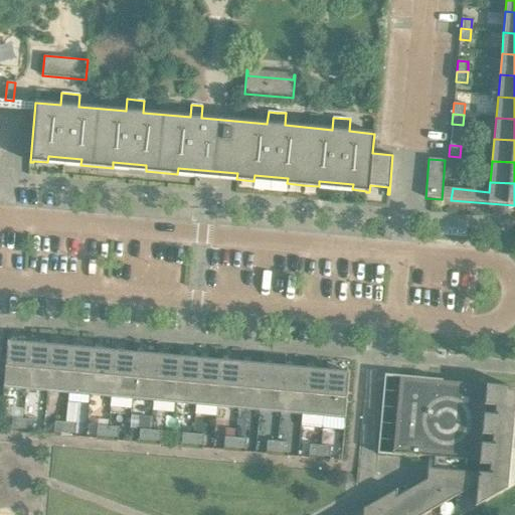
[(451,200),(453,188),(443,187),(442,199),(451,200)]
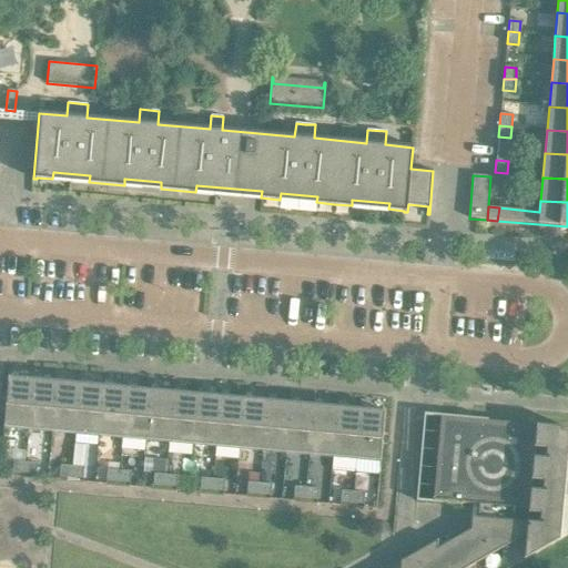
[(9,377),(4,427),(29,429),(33,379),(19,378),(10,377),(9,377)]
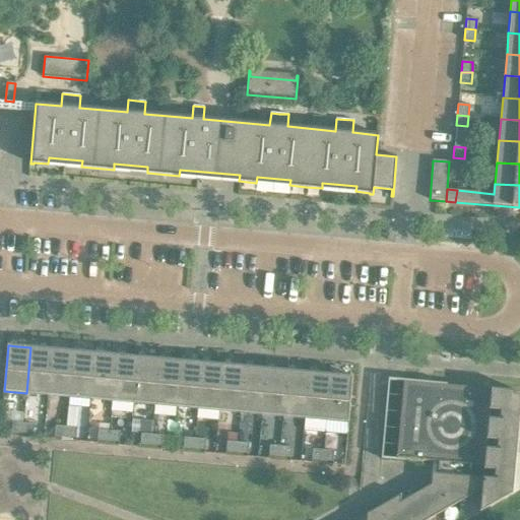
[(30,347),(26,393),(48,395),(52,349),(39,348),(30,347)]
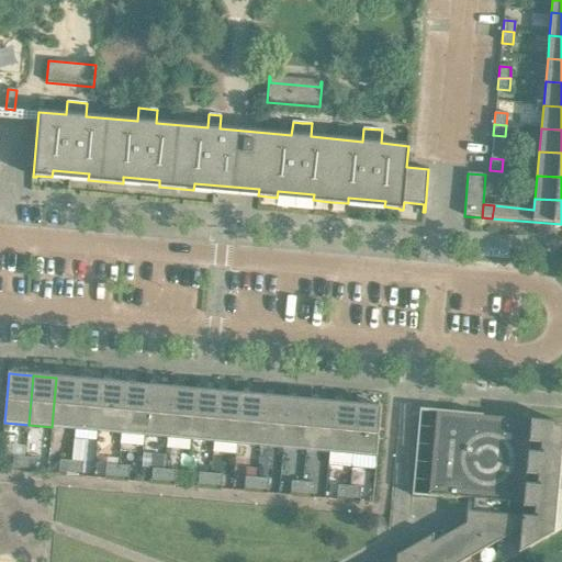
[(56,378),(52,427),(75,429),(79,380),(65,379),(56,378)]
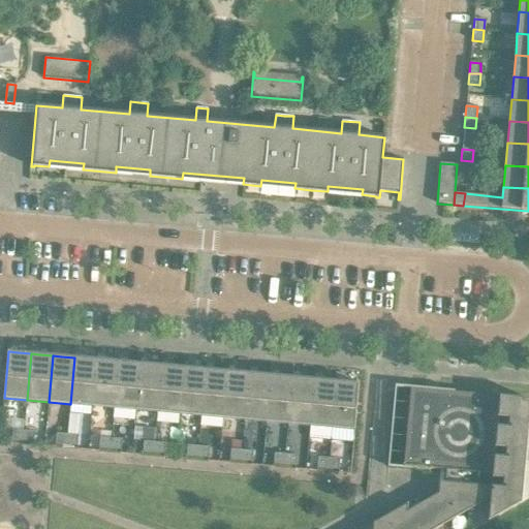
[(70,404),(68,434),(79,435),(81,414),(90,414),(91,406),(92,406),(96,360),(83,359),(75,358),(74,358),(70,404)]
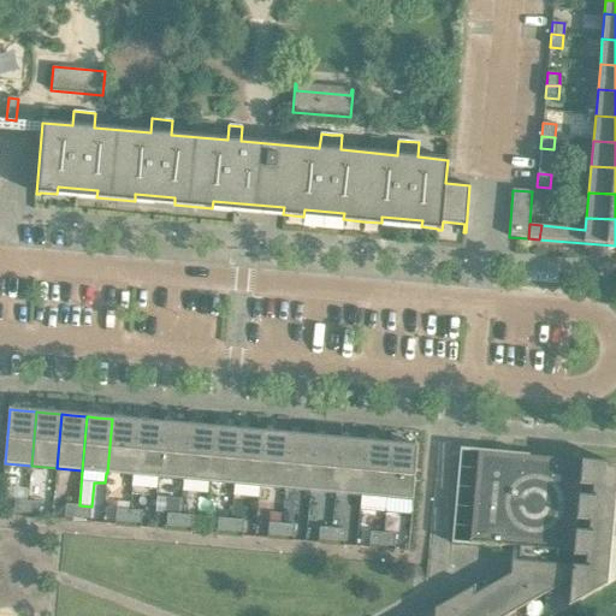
[(112,419),(107,473),(132,475),(137,421),(122,420),(113,419),(112,419)]
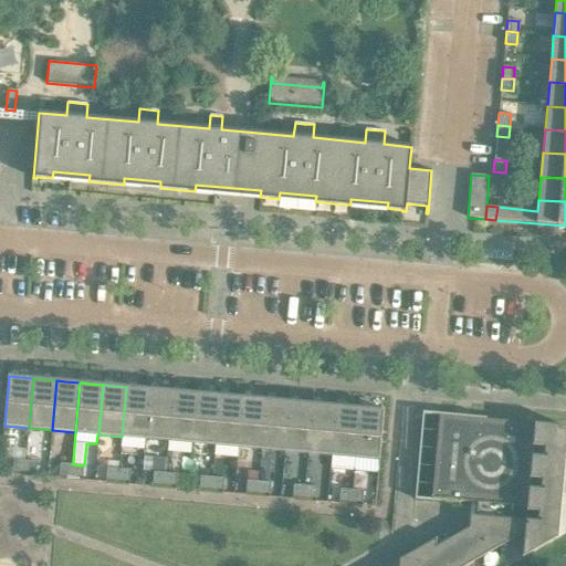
[(126,387),(122,437),(145,439),(149,389),(135,388),(127,387),(126,387)]
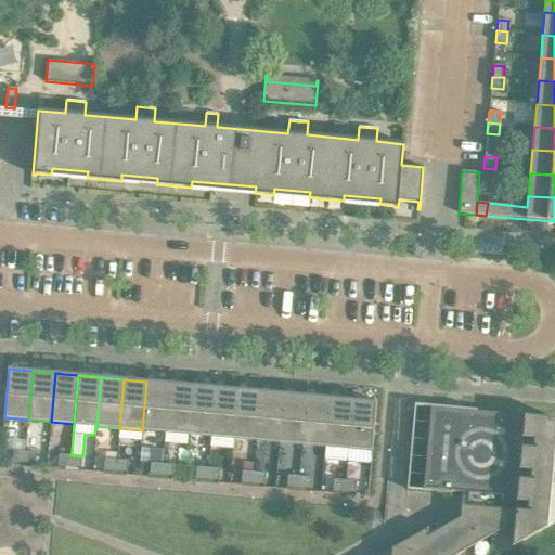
[(146,382),(142,430),(165,433),(170,384),(156,383),(147,382),(146,382)]
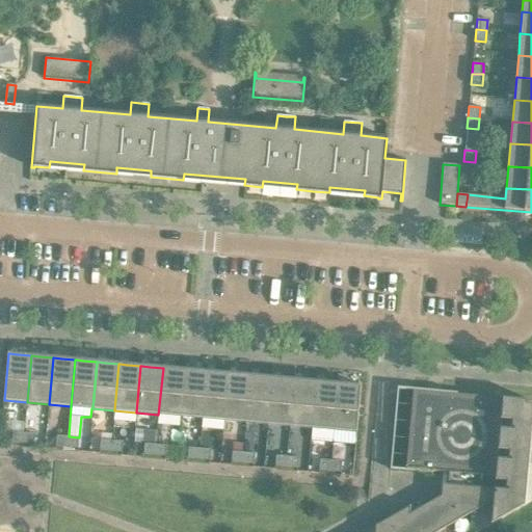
[(163,368),(158,415),(181,417),(185,370),(171,368),(163,368)]
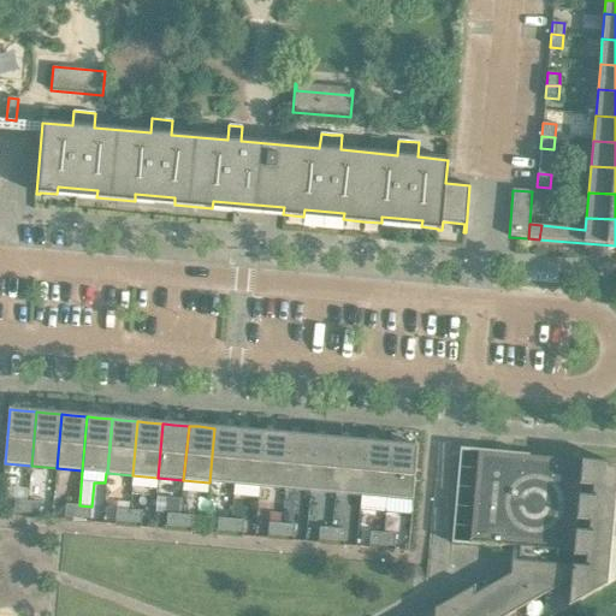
[(214,428),(209,483),(235,485),(240,430),(224,428),(214,428)]
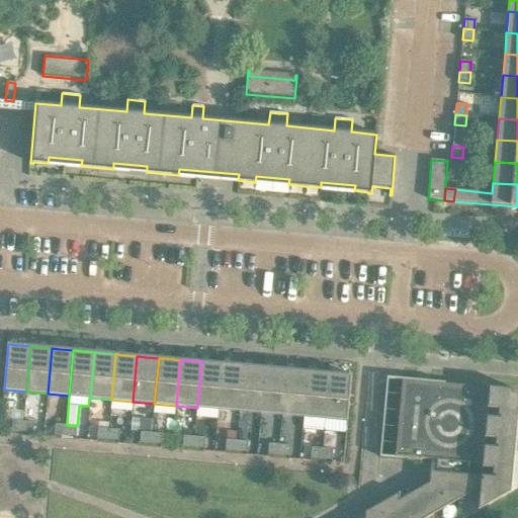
[(201,361),(197,408),(219,410),(223,363),(209,362),(201,362),(201,361)]
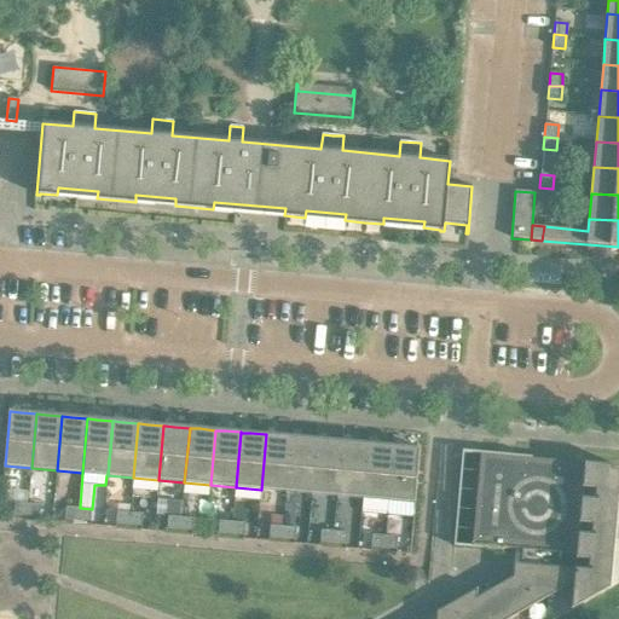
[(266,434),(261,490),(287,491),(291,437),(276,435),(266,434)]
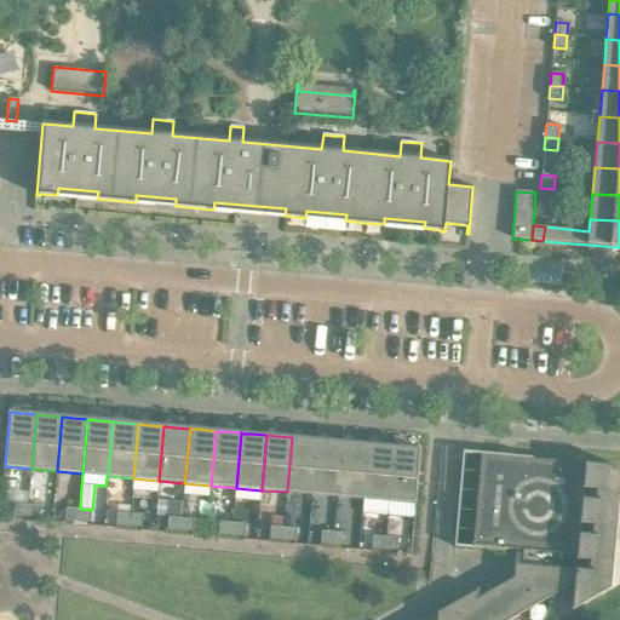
[(292,437),(287,492),(313,494),(317,440),(302,438),(292,437)]
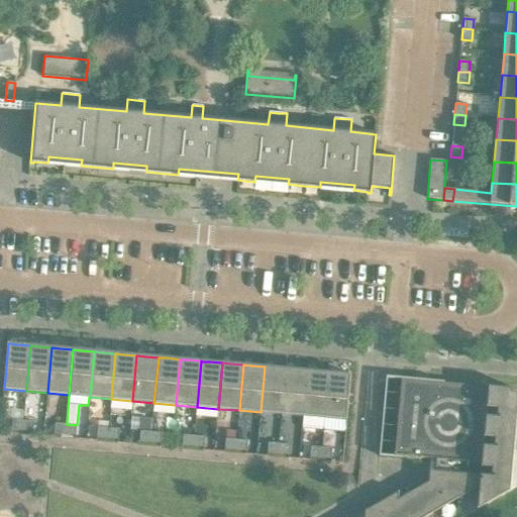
[(265,367),(261,412),(282,414),(286,369),(273,368),(265,367)]
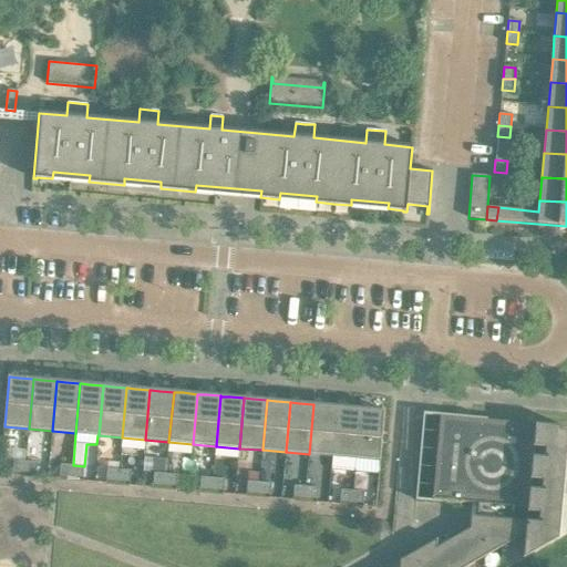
[(313,404),(309,454),(332,456),(337,406),(322,405),(315,404),(313,404)]
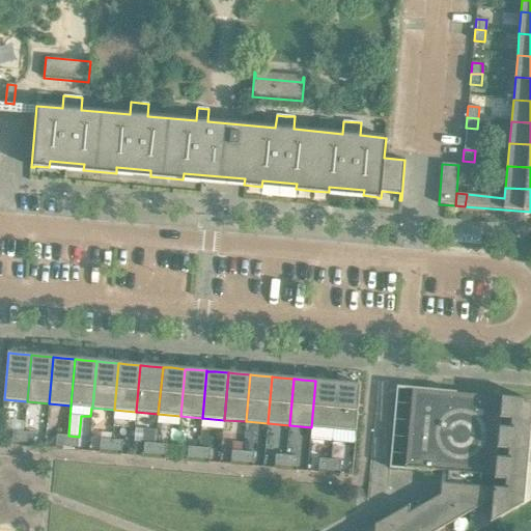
[(311,427),(310,440),(332,442),(337,383),(325,382),(316,381),(315,381),(311,427)]
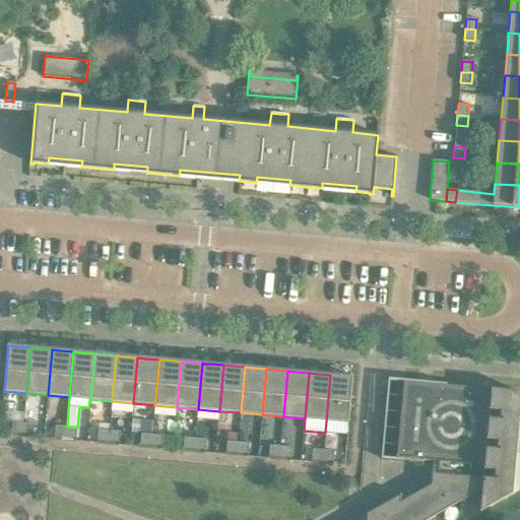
[(330,375),(325,433),(347,435),(352,377),(339,376),(331,375),(330,375)]
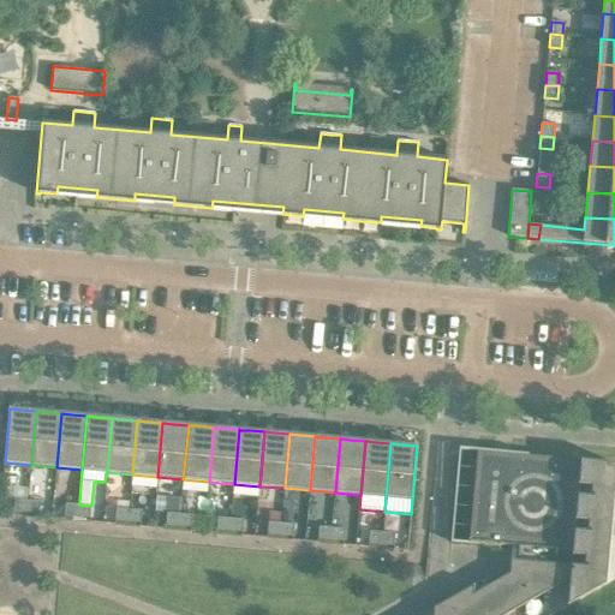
[(574,551),(575,533),(579,497),(581,461),(477,452),(469,542),(519,547),(574,551)]
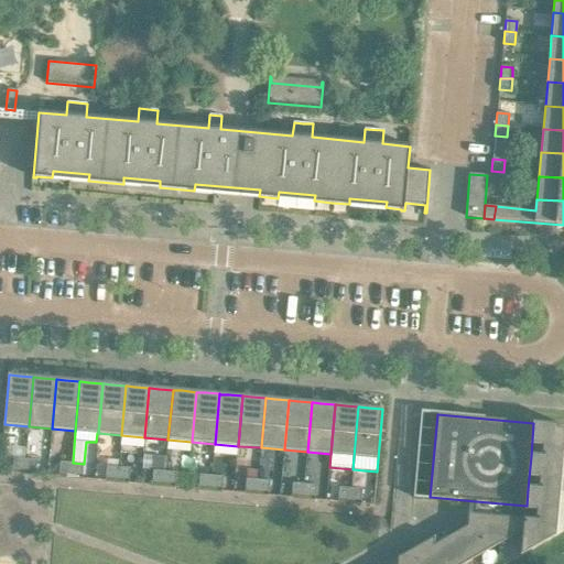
[(563,459),(563,448),(563,425),(533,423),(531,456),(563,459)]
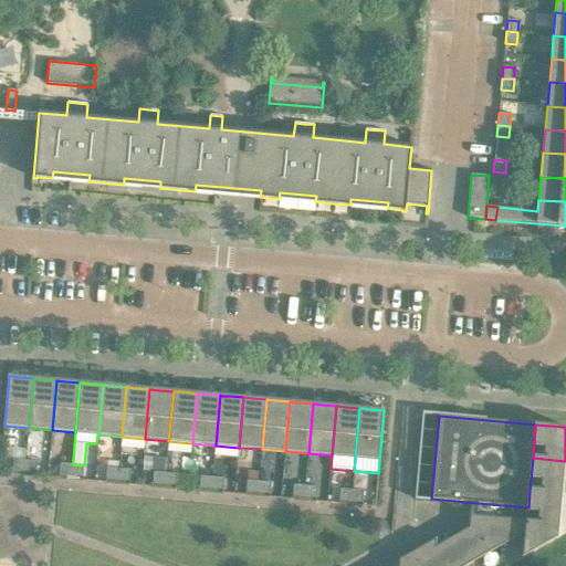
[(153,456),(152,469),(165,470),(166,457),(153,456)]
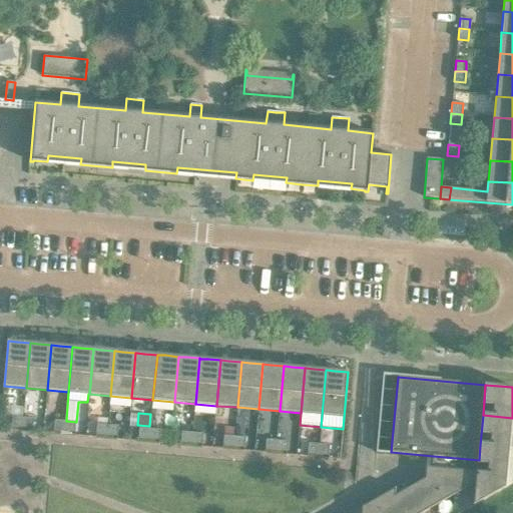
[(509,448),(512,418),(483,415),(480,445),(509,448)]
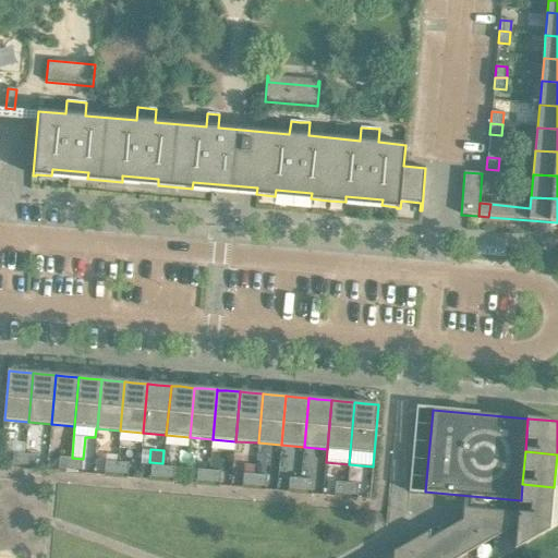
[(25,465),(26,455),(13,453),(12,464),(25,465)]
